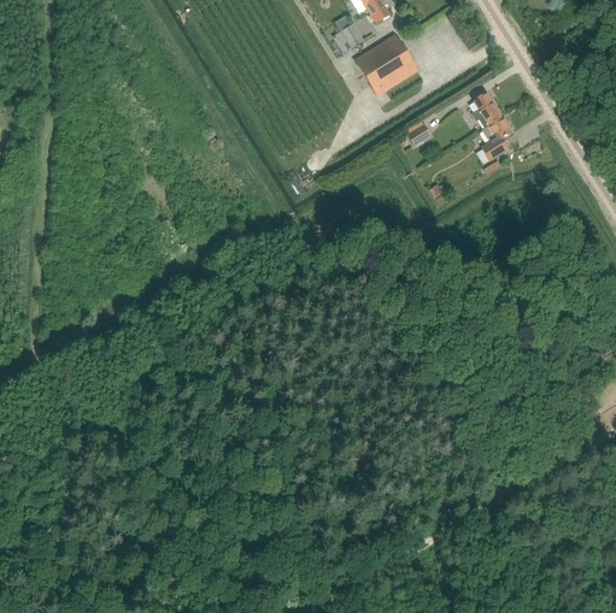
[(357,17),(365,15),(359,0),(351,0),(357,17)]
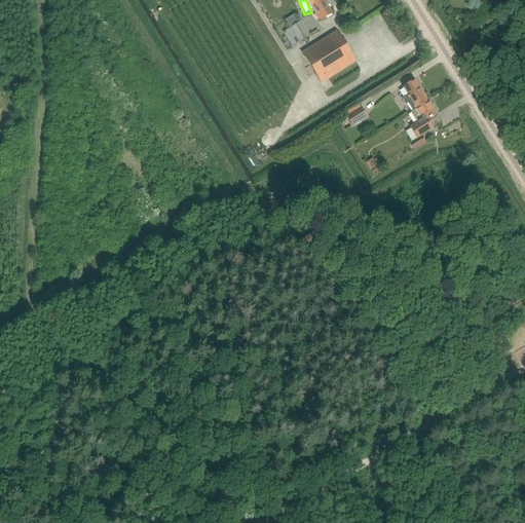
[(308,0),(312,6),(313,6),(321,19),(333,11),(326,0),(308,0)]
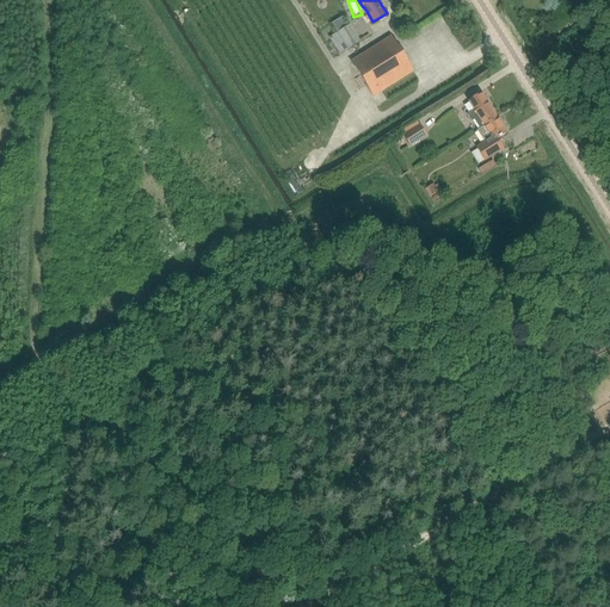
[(362,39),(361,37),(350,22),(330,35),(340,50),(347,45),(349,47),(362,39)]
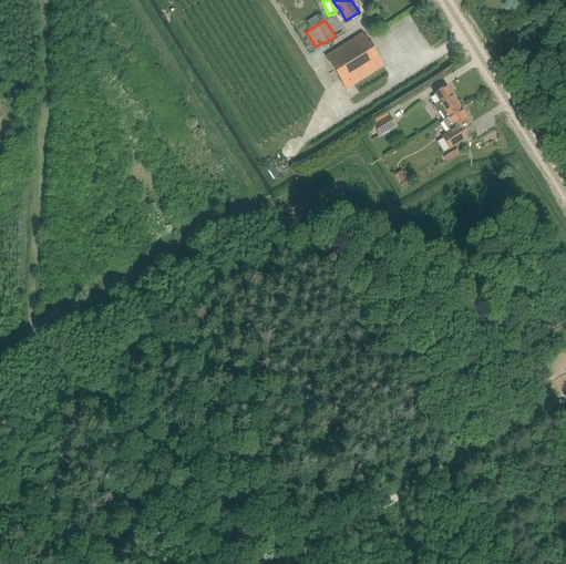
[(384,64),(363,31),(327,54),(347,88),(356,82),(384,64)]
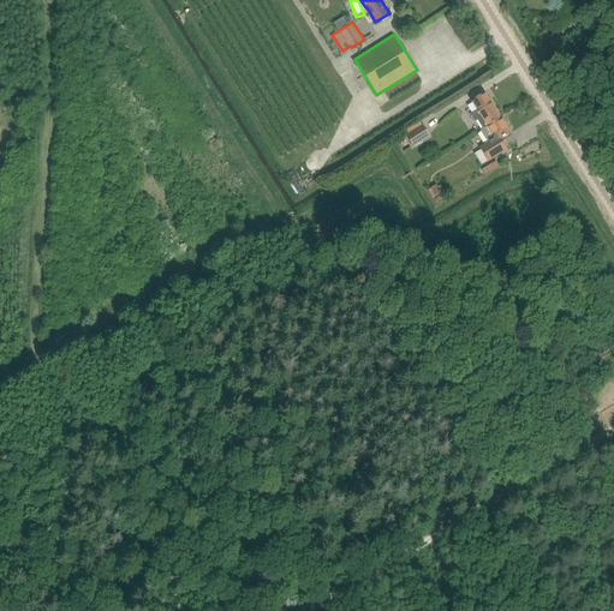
[(501,117),(492,101),(486,91),(472,100),(478,108),(471,113),(475,119),(478,117),(484,126),(488,124),(501,117)]
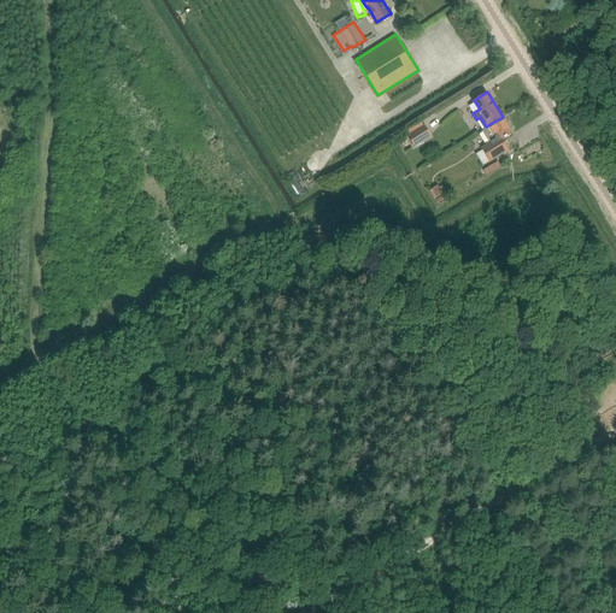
[(510,147),(504,136),(512,131),(503,117),(490,124),(486,127),(482,129),(490,141),(481,146),(490,159),(510,147)]
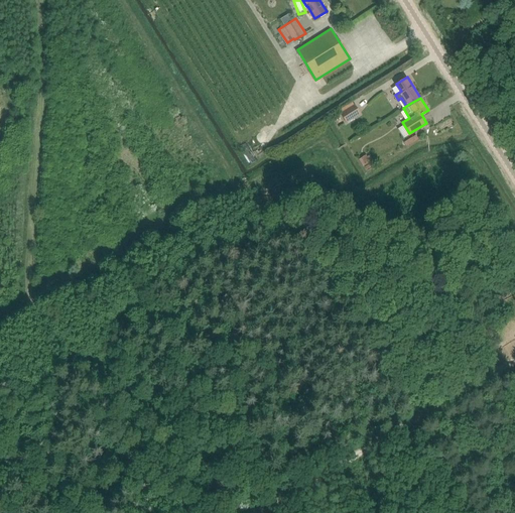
[(361,112),(355,104),(353,100),(339,109),(347,121),(361,112)]
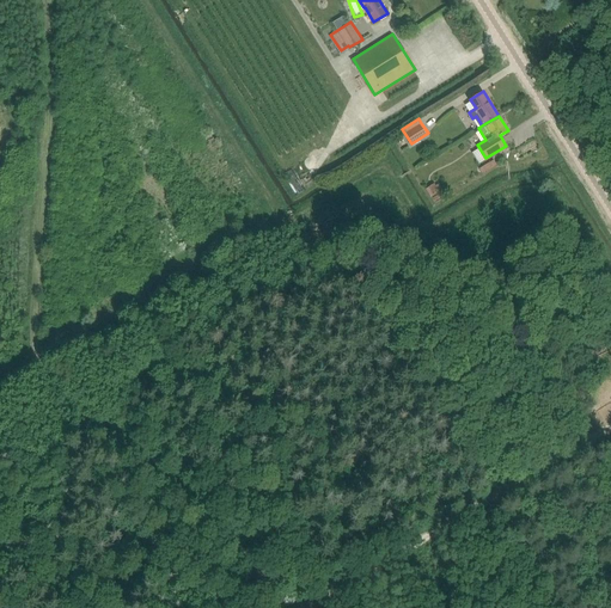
All buildings are outlined.
